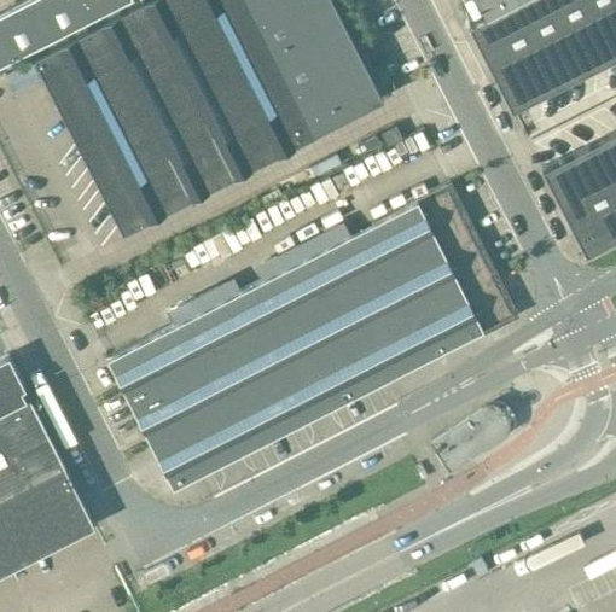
[(0,71),(134,4),(132,0),(38,0),(0,19),(0,71)]
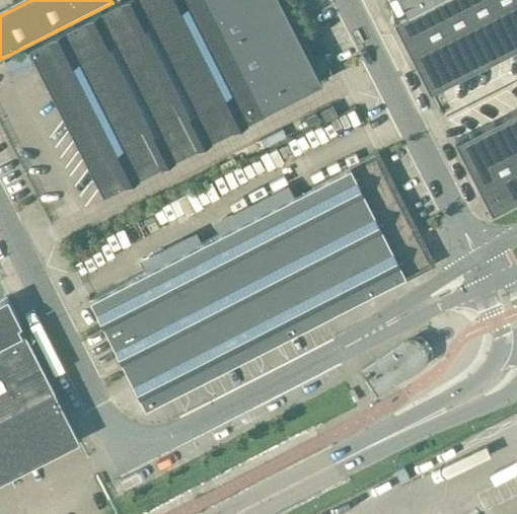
[(103,198),(267,115),(321,86),(278,0),(131,0),(29,52),(103,198)]
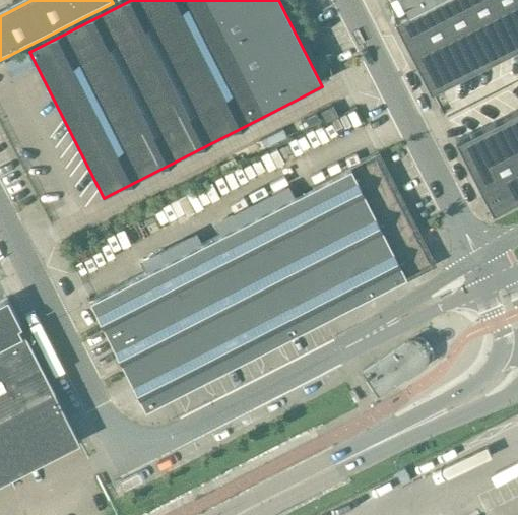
[(517,0),(445,0),(409,18),(395,25),(432,97),(517,53),(517,115),(457,146),(493,217),(517,204),(517,0)]
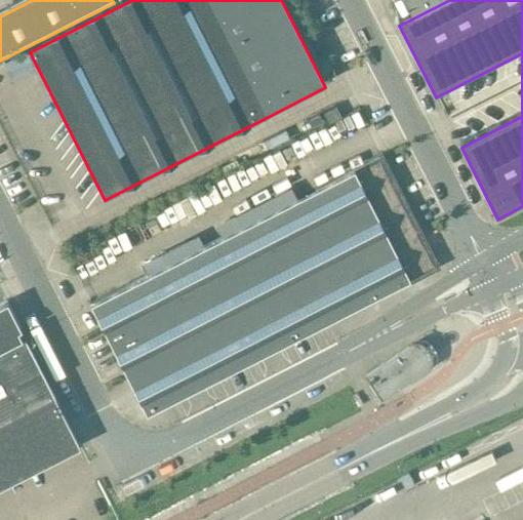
[(449,0),(403,0),(413,18),(449,0)]
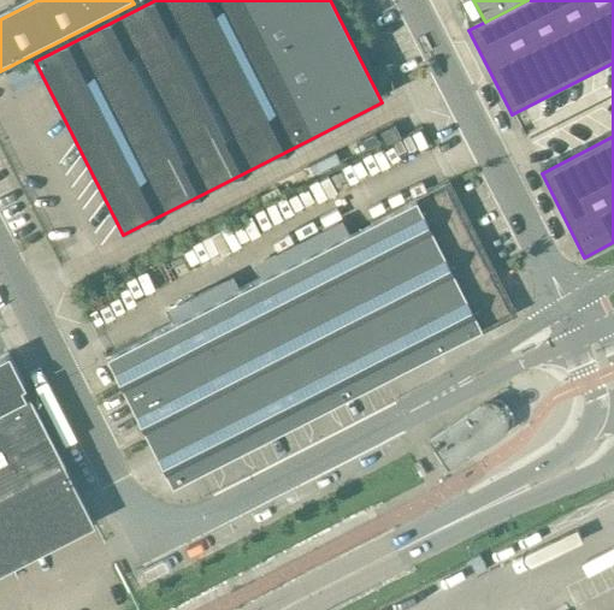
[(402,143),(396,130),(381,137),(388,150),(402,143)]
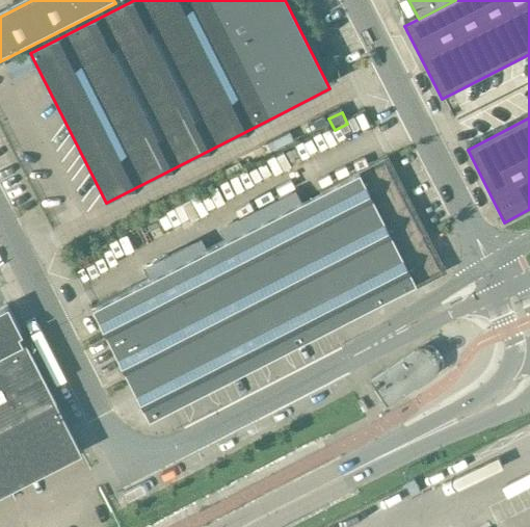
[(370,131),(365,120),(360,123),(365,133),(370,131)]
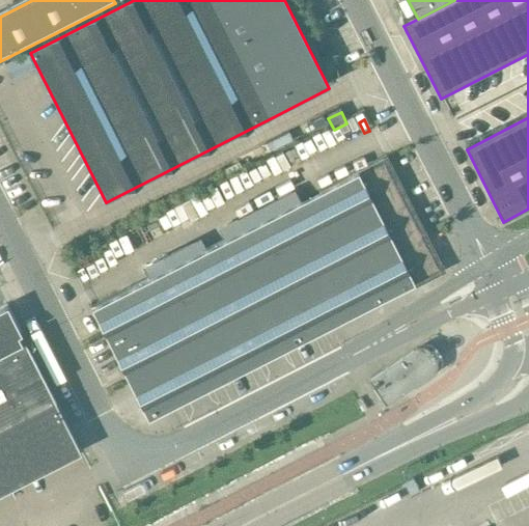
[(149,422),(414,287),(441,273),(413,217),(409,219),(400,202),(404,200),(385,162),(92,311),(149,422)]
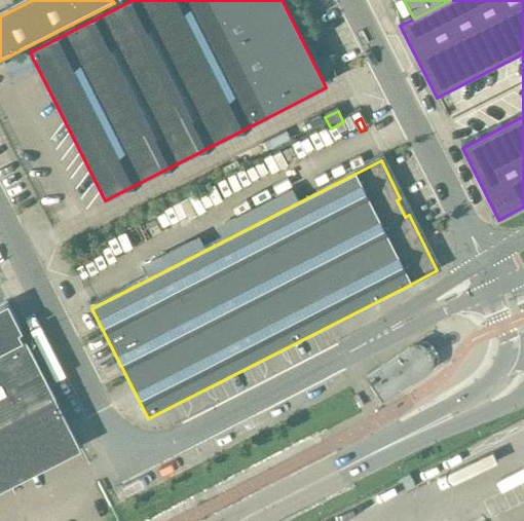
[(0,309),(0,355),(23,343),(20,336),(23,334),(8,306),(0,309)]
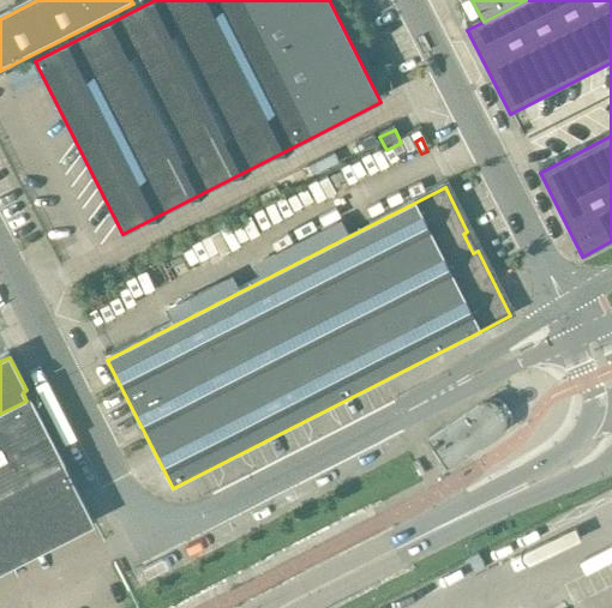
[(0,499),(65,467),(30,398),(27,401),(0,414),(0,499)]
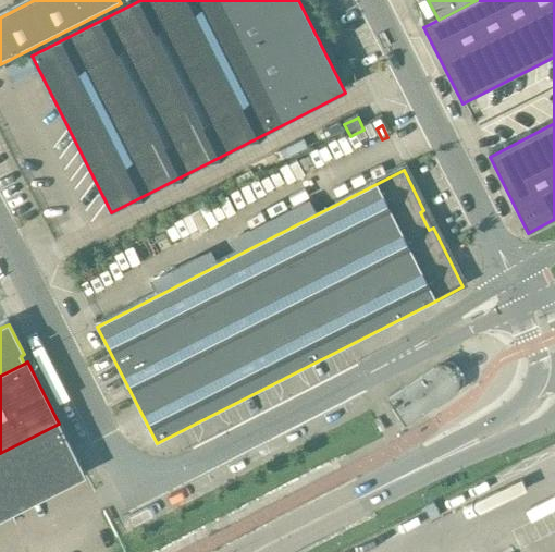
[(390,403),(408,429),(458,396),(461,392),(463,387),(461,381),(455,371),(442,379),(436,371),(390,403)]
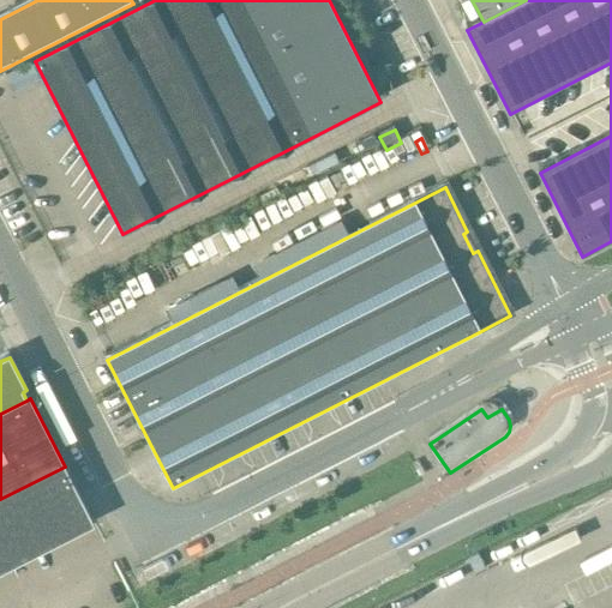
[(65,467),(0,499),(0,575),(96,527),(65,467)]
